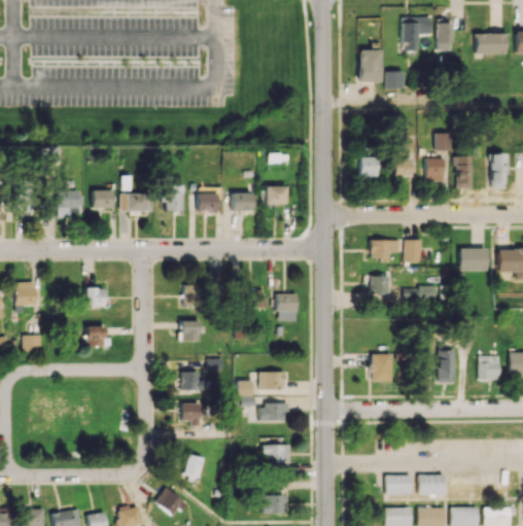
[(432,34),(431,16),(403,18),(403,53),(419,53),(419,34),(432,34)]
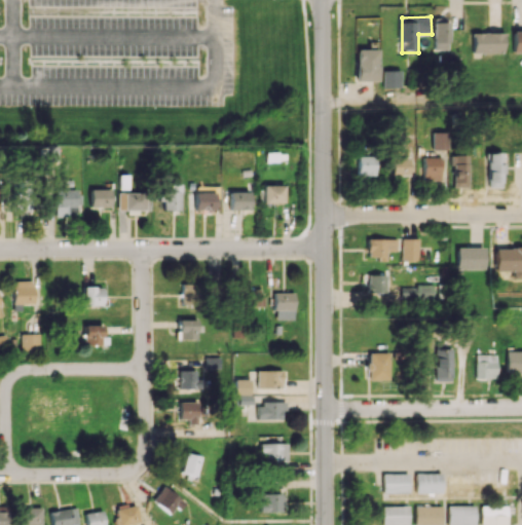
[(437,51),(454,50),(453,23),(437,24),(437,51)]
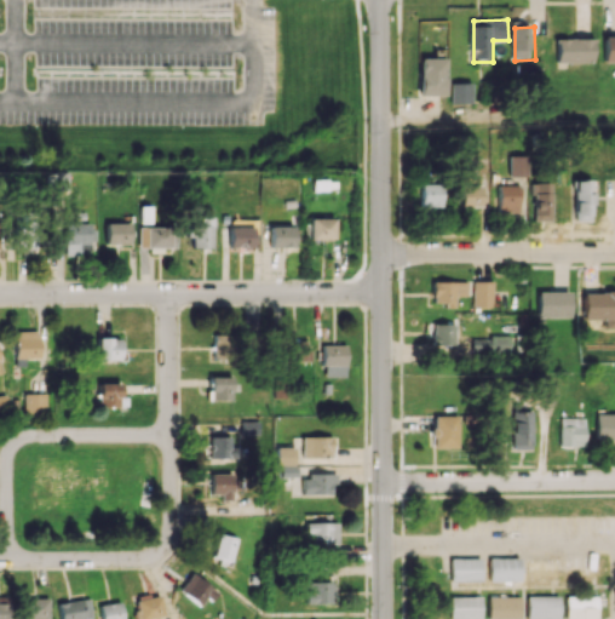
[(598,63),(597,39),(561,40),(561,63),(598,63)]
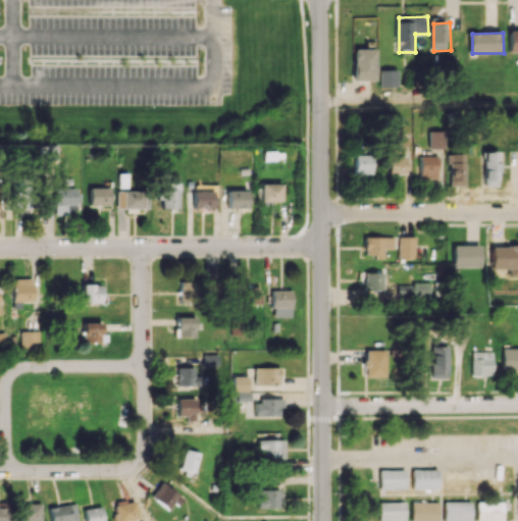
[(356,82),(378,81),(378,50),(356,50),(356,82)]
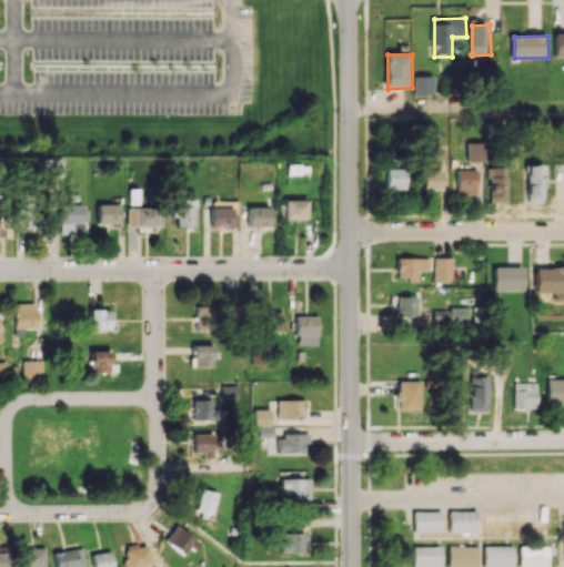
[(418,95),(436,94),(436,77),(416,77),(418,95)]
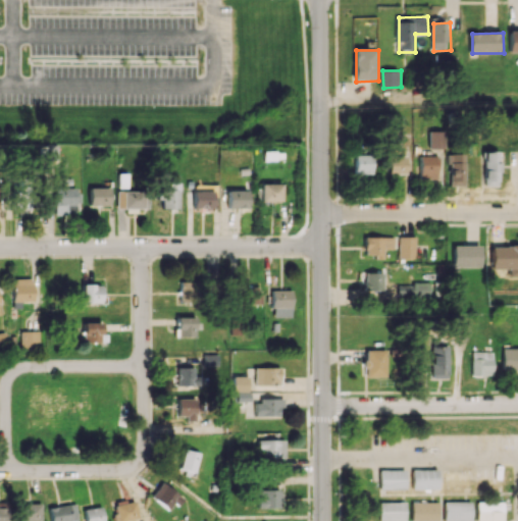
[(448,132),(431,132),(431,149),(448,150),(448,132)]
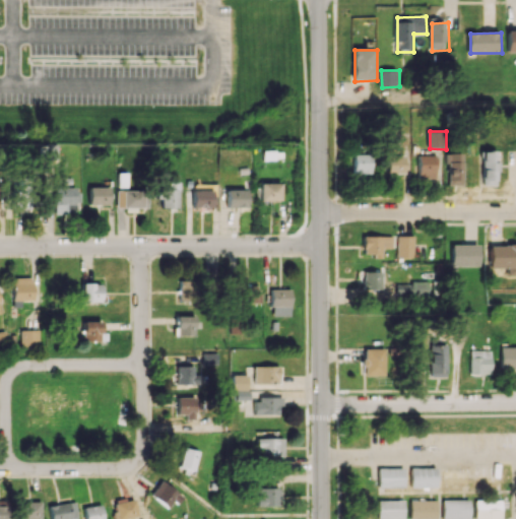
[(486,152),(484,185),(499,186),(500,152),(486,152)]
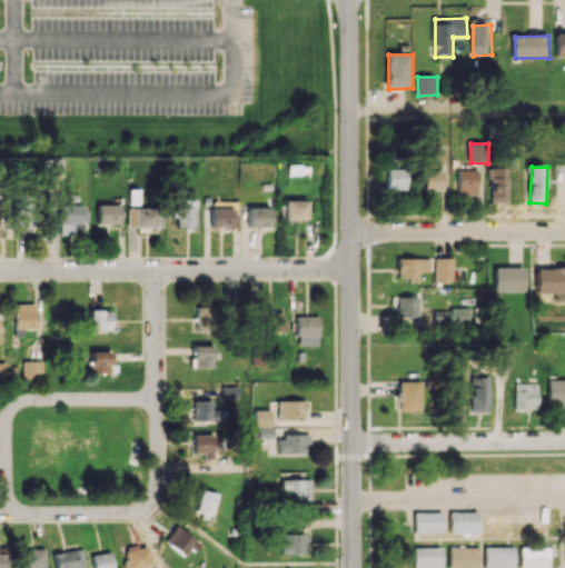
[(492,203),(508,203),(509,169),(493,168),(492,203)]
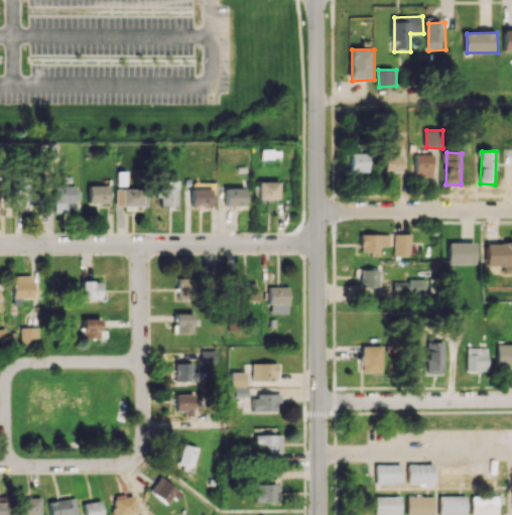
[(353,153),(353,172),(370,173),(370,153),(353,153)]
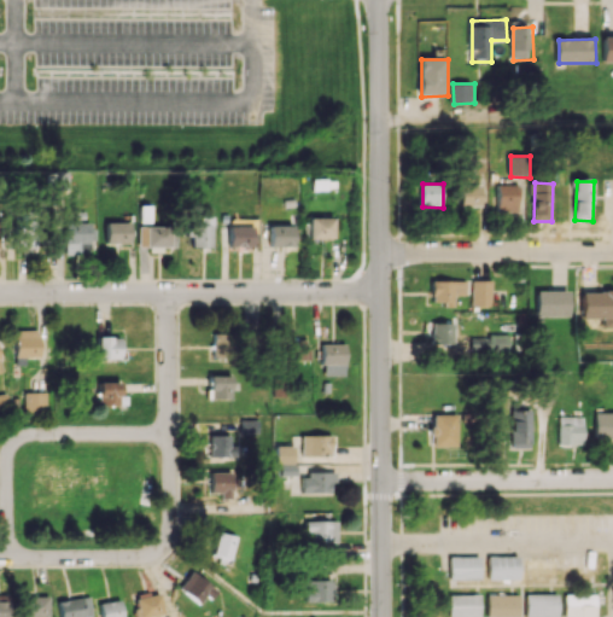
[(521,214),(521,186),(500,185),(498,214),(521,214)]
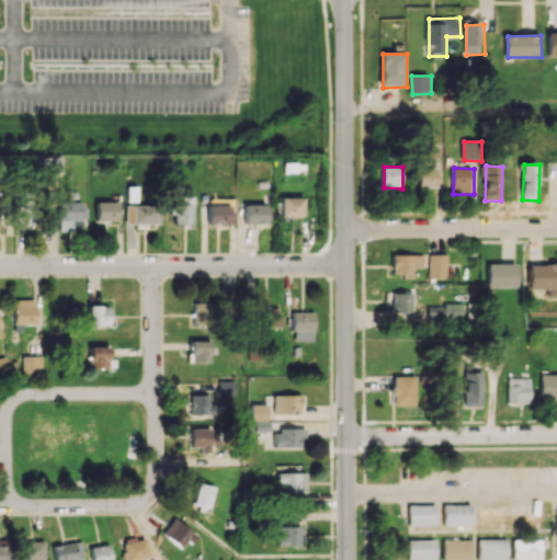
[(440,187),(440,169),(421,169),(421,187),(440,187)]
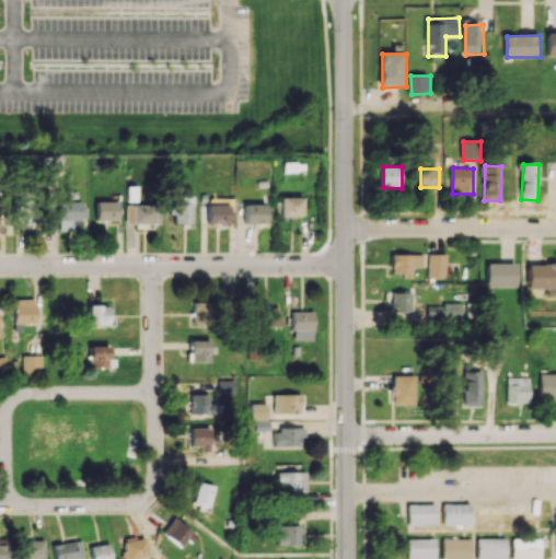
[(175,224),(195,224),(196,197),(183,197),(183,206),(175,206),(175,224)]
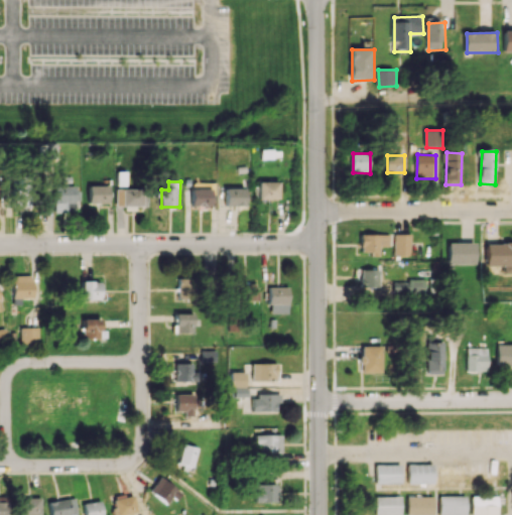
[(282,182),(262,182),(262,201),(282,201),(282,182)]
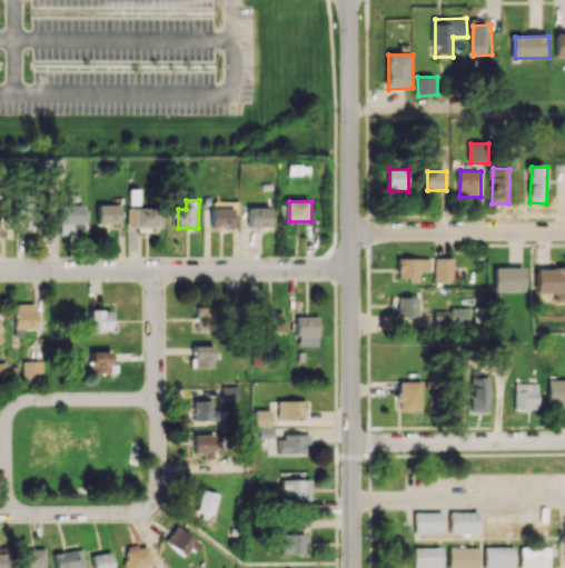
[(16,203),(17,229),(37,229),(36,203),(16,203)]
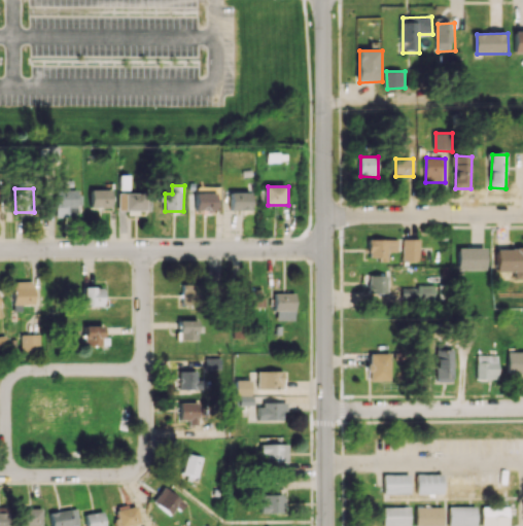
[(59,208),(84,207),(84,197),(79,197),(79,190),(59,190),(59,208)]
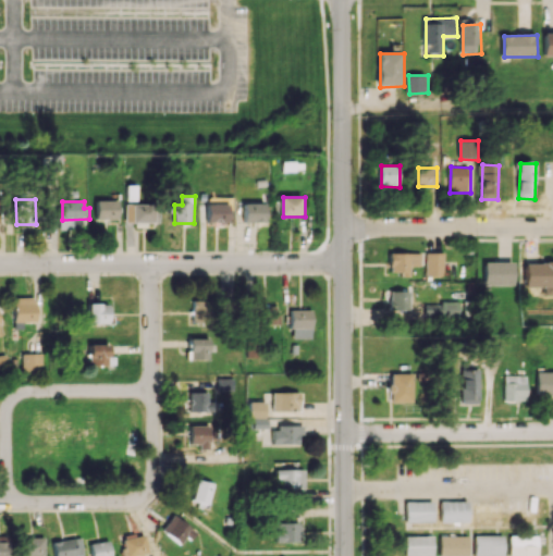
[(121,220),(121,201),(99,201),(99,220),(121,220)]
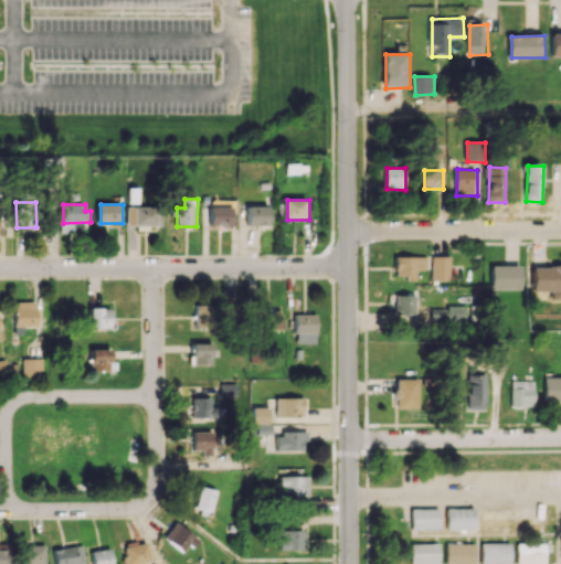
[(272,226),(273,208),(250,206),(250,226),(272,226)]
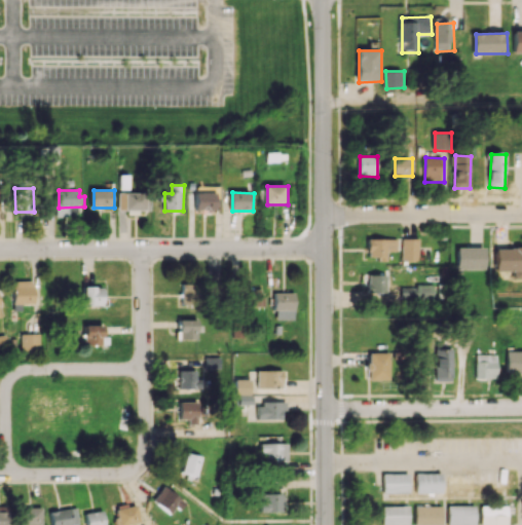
[(153,213),(153,193),(121,193),(121,211),(129,211),(129,213),(153,213)]
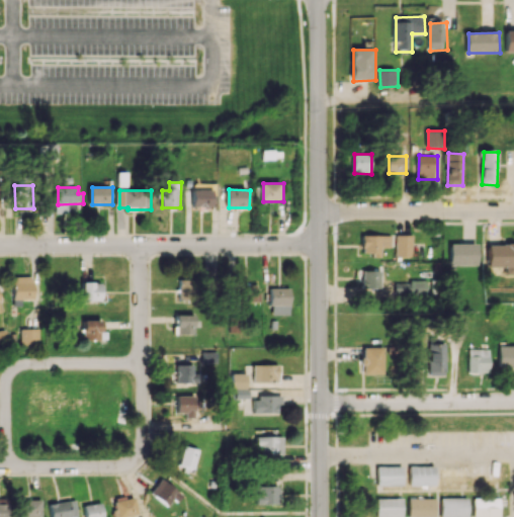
[(216,190),(195,190),(194,207),(215,207),(216,190)]
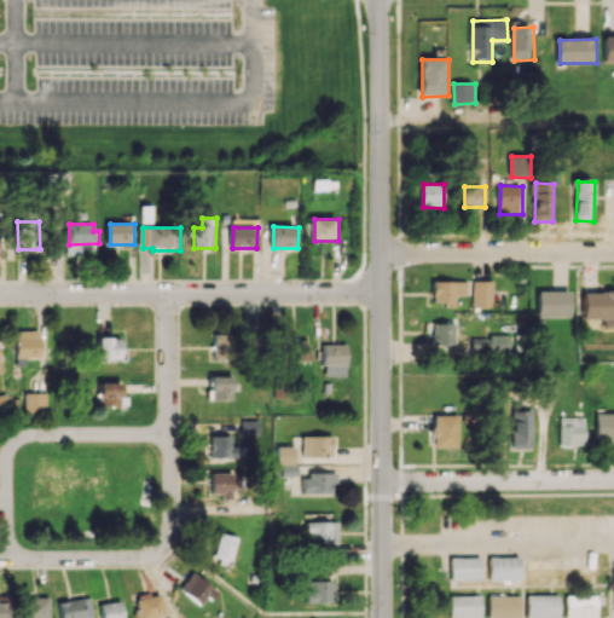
[(470,296),(471,283),(436,282),(435,305),(458,306),(458,296),(470,296)]
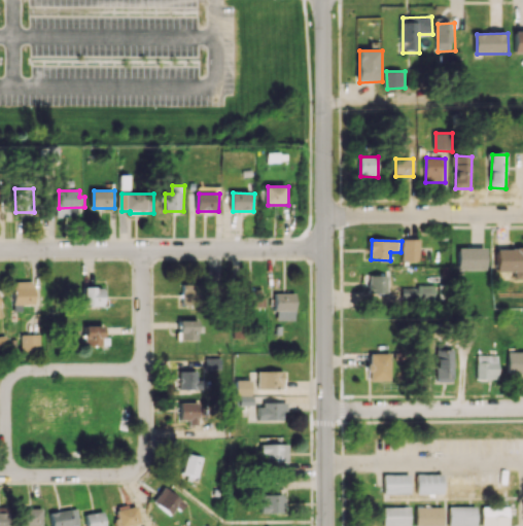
[(422,263),(423,240),(406,240),(406,261),(422,263)]
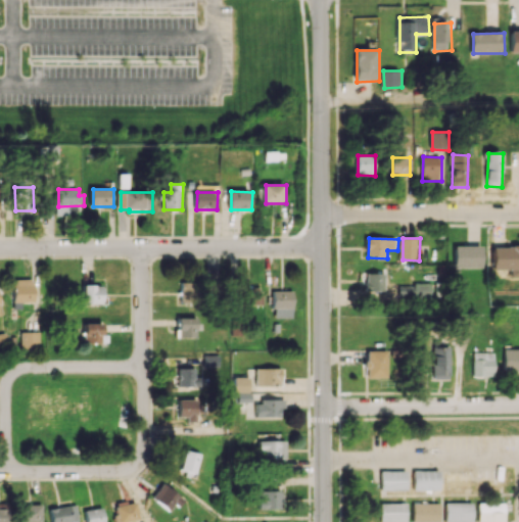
[(457,268),(485,268),(485,247),(458,246),(457,268)]
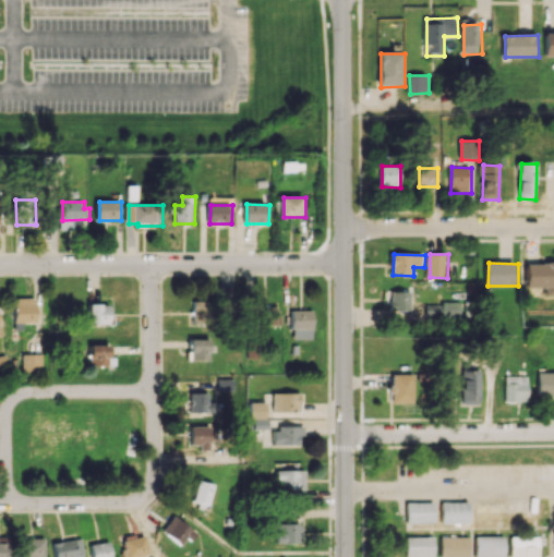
[(553,263),(529,264),(530,288),(549,288),(549,297),(553,295),(553,263)]
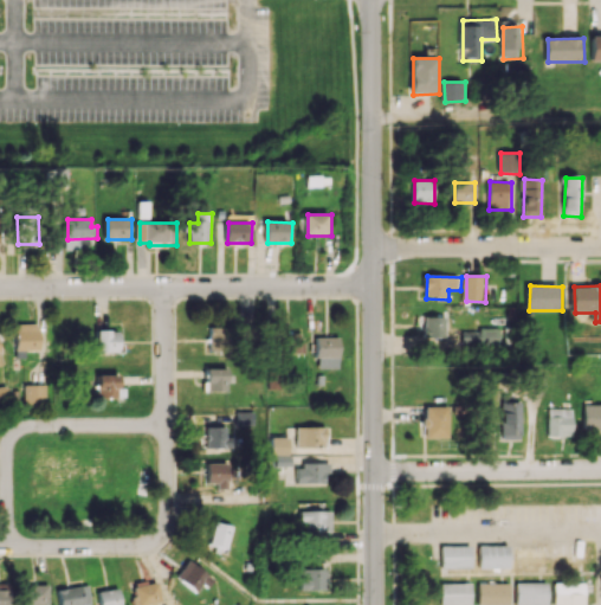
[(427,338),(447,339),(448,317),(427,317),(427,338)]
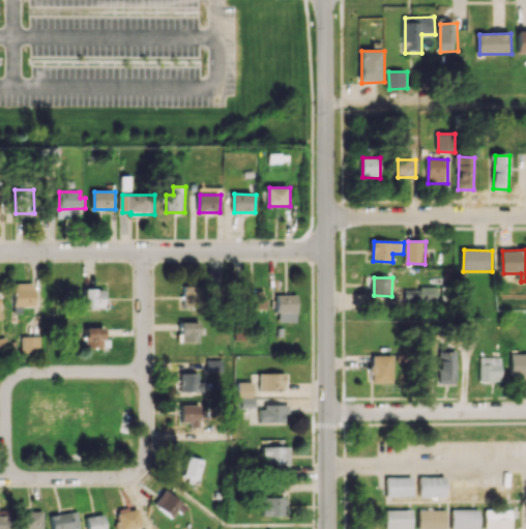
[(16,307),(36,307),(36,284),(16,284),(16,307)]
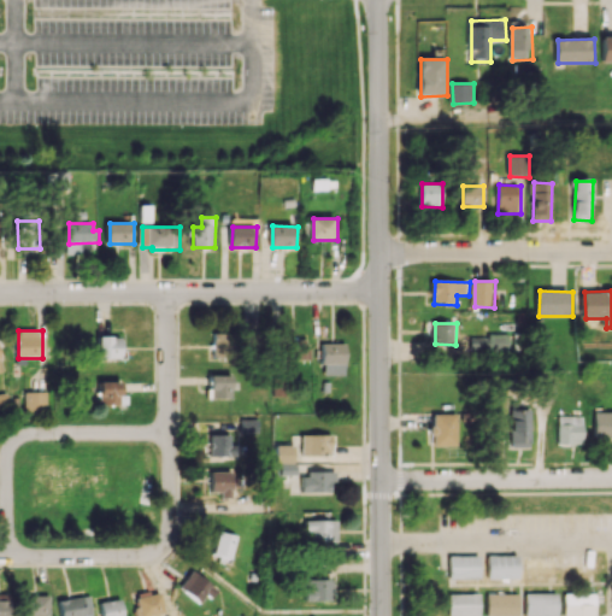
[(233,359),(234,334),(217,334),(216,359),(233,359)]
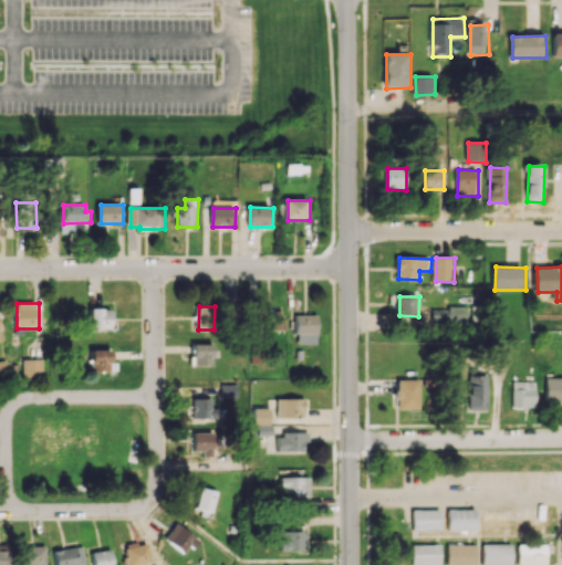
[(471,307),(453,307),(451,324),(470,324),(471,307)]
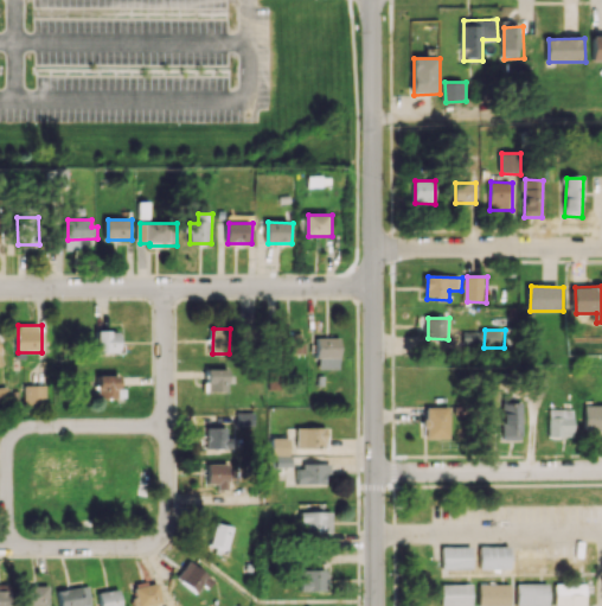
[(98,353),(122,353),(123,332),(100,332),(98,353)]
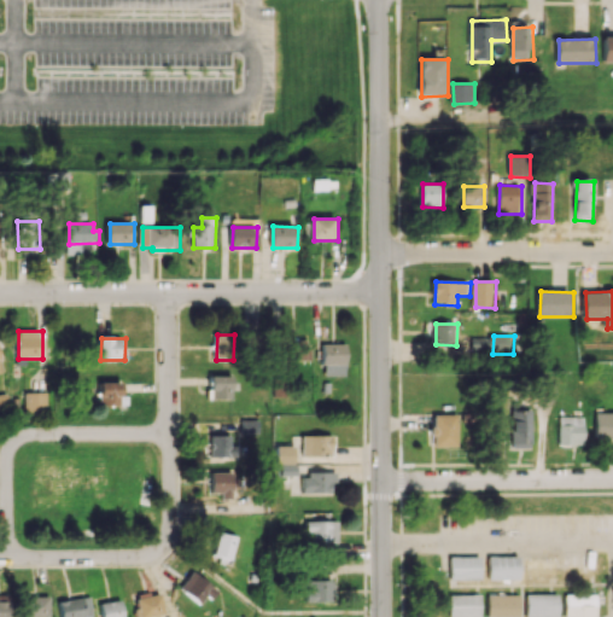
[(313,361),(311,341),(284,341),(284,361),(313,361)]
